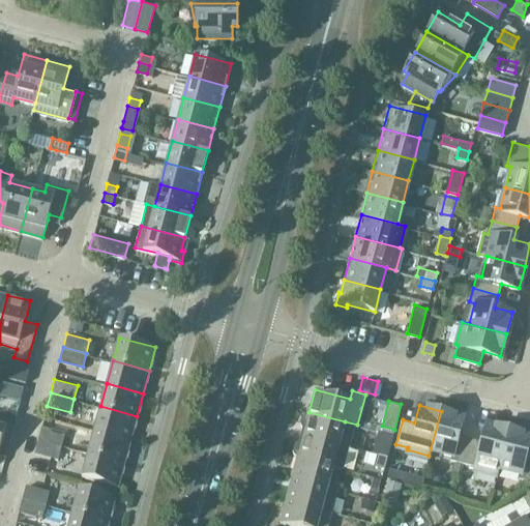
[(94,429),(130,439),(137,416),(100,406),(94,429)]
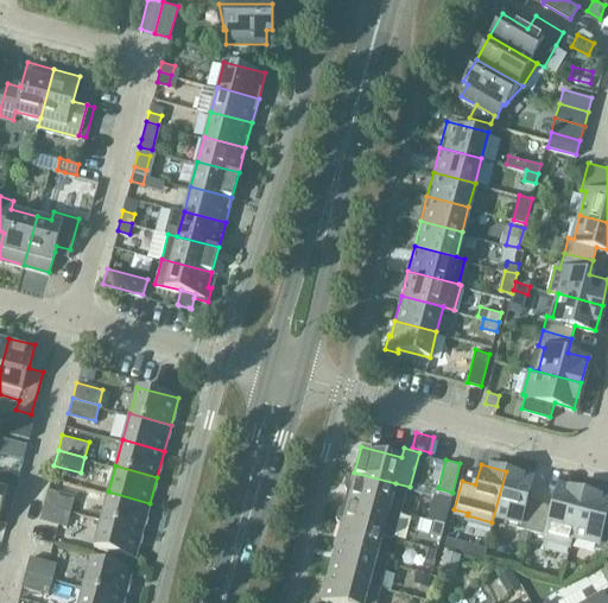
[(532,529),(539,501),(526,497),(531,477),(506,471),(492,522),(493,522),(495,514),(518,520),(517,526),(532,529)]
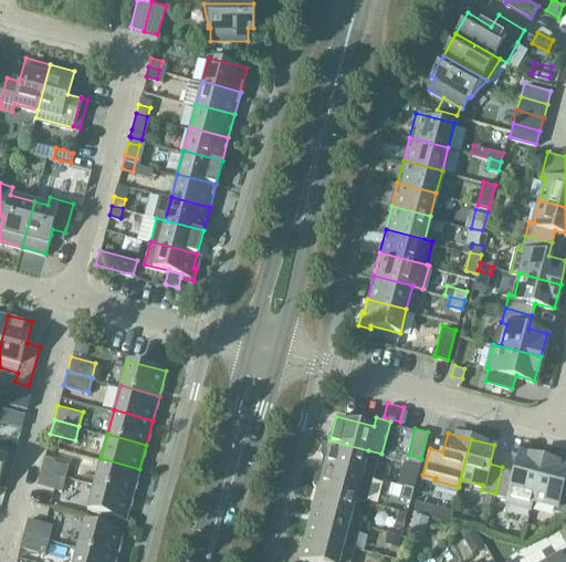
[(368,450),(329,440),(324,464),(363,474),(368,450)]
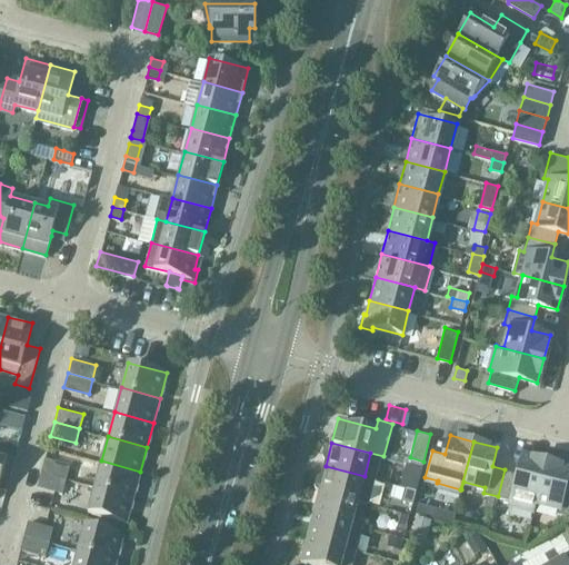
[(533,509),(547,461),(522,455),(518,473),(505,469),(498,496),(510,501),(510,503),(533,509)]
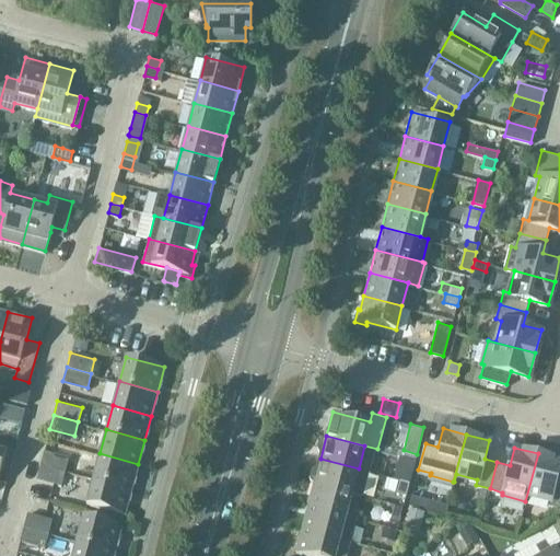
[(41,463),(65,470),(69,455),(44,449),(41,463)]
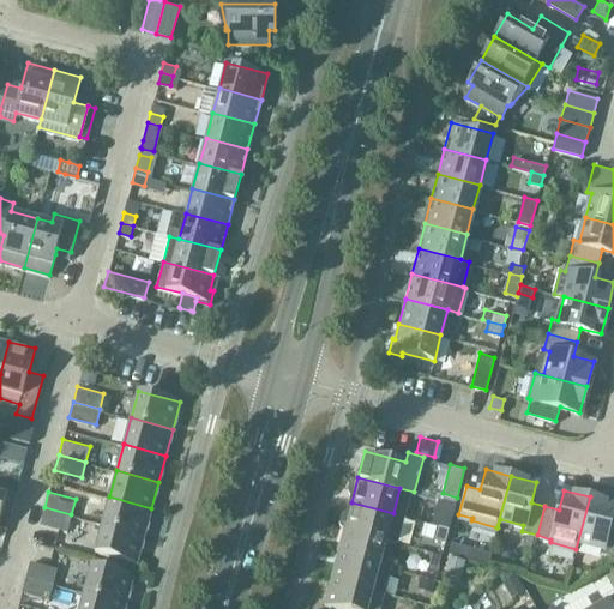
[(102,523),(144,535),(151,508),(109,496),(102,523)]
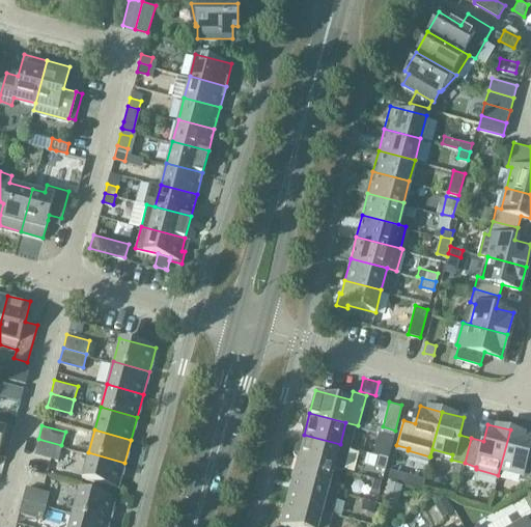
[(530,435),(510,430),(498,475),(499,475),(501,468),(521,473),(520,478),(530,480),(530,453),(527,453),(530,439),(530,435)]
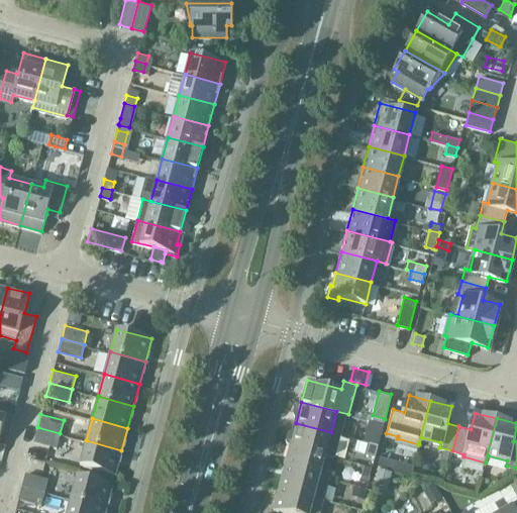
[(290,444),(325,453),(335,455),(340,435),(331,432),(296,423),(290,444)]
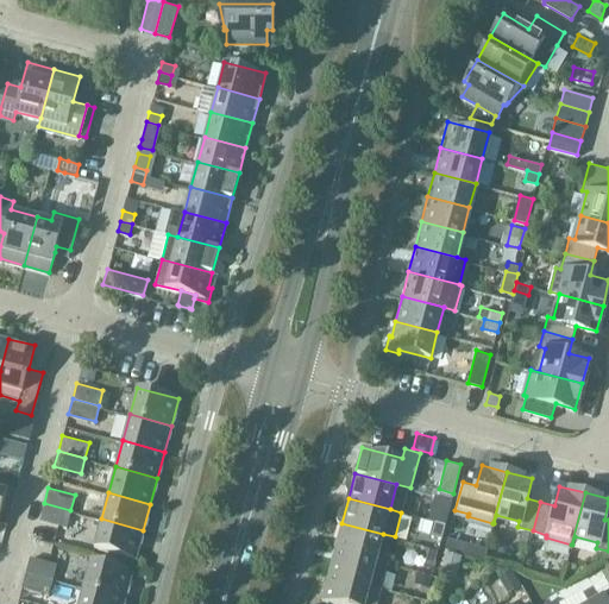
[(70,510),(44,503),(39,518),(67,526),(70,510)]
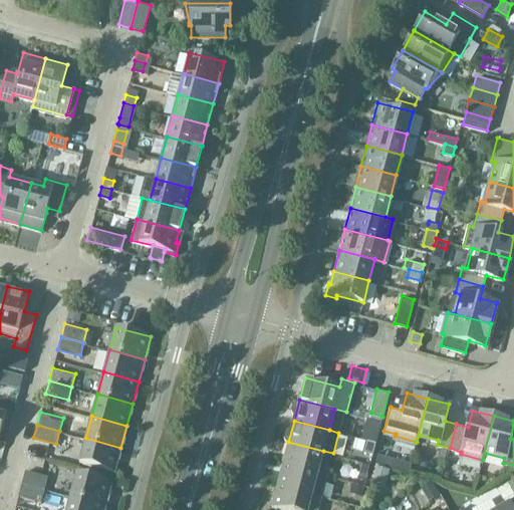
[(364,426),(360,438),(366,440),(375,442),(378,430),(364,426)]
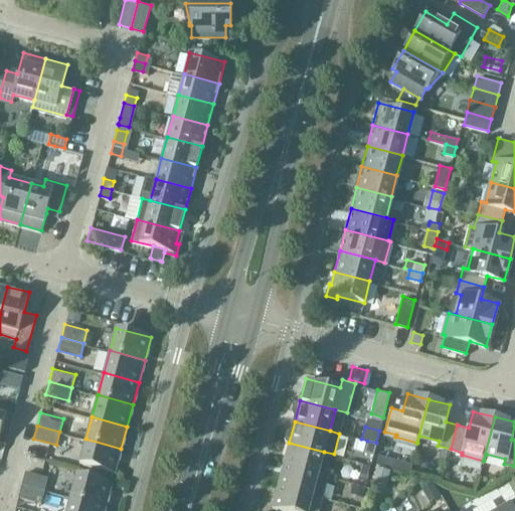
[(86,439),(79,462),(115,471),(121,449),(86,439)]
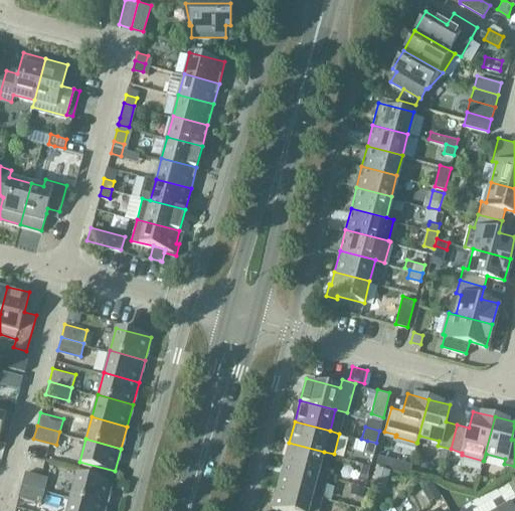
[(364,452),(373,455),(376,443),(367,441),(364,452)]
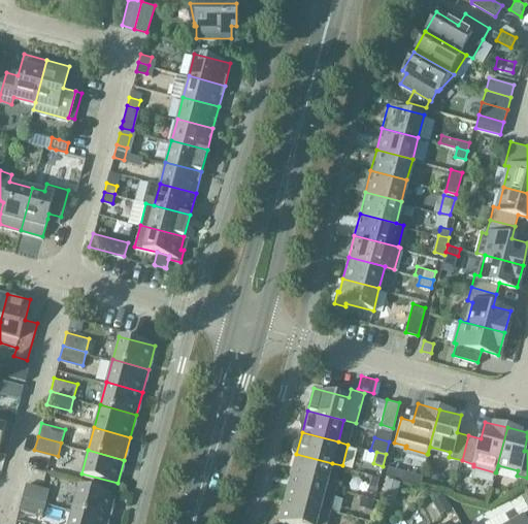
[(291,475),(336,487),(339,477),(330,471),(332,463),(296,454),(291,475)]
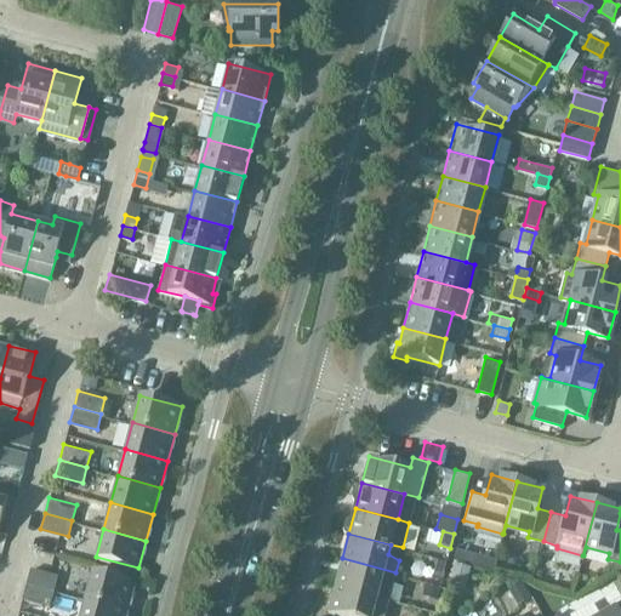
[(496,558),(471,552),(468,563),(494,569),(496,558)]
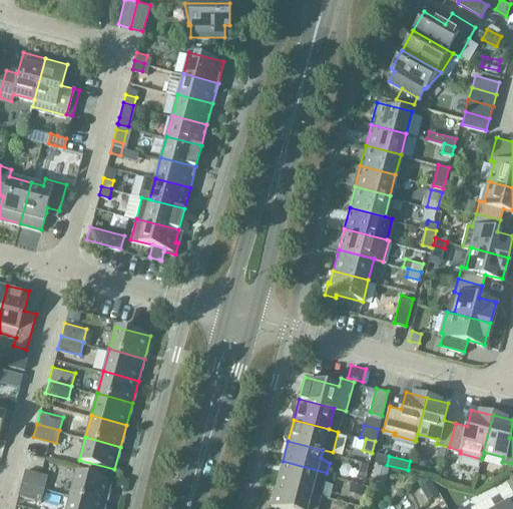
[(277,482),(322,494),(327,473),(283,461),(277,482)]
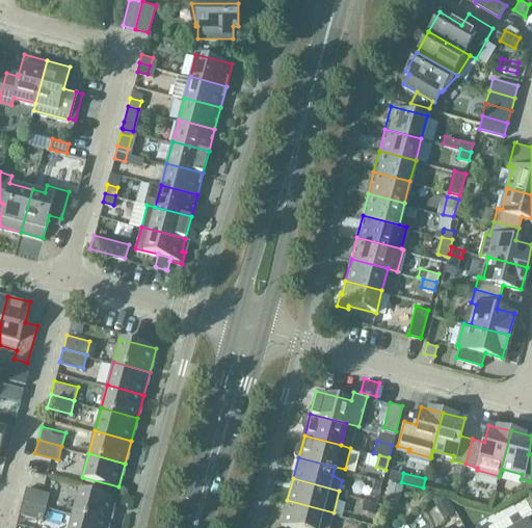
[(374,479),(371,492),(379,494),(382,482),(374,479)]
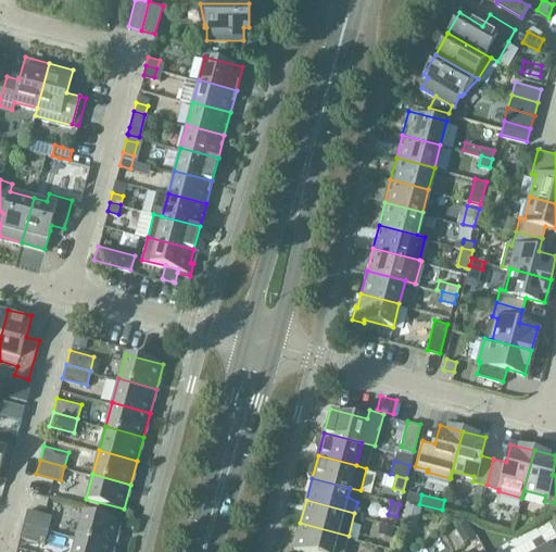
[(407,504),(403,522),(415,525),(420,507),(407,504)]
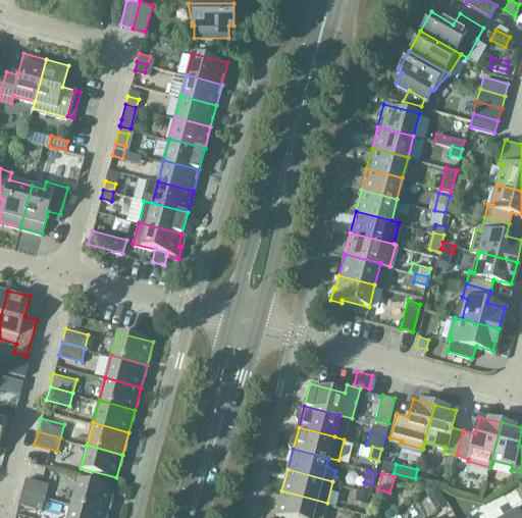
[(22,489),(45,496),(49,482),(25,476),(22,489)]
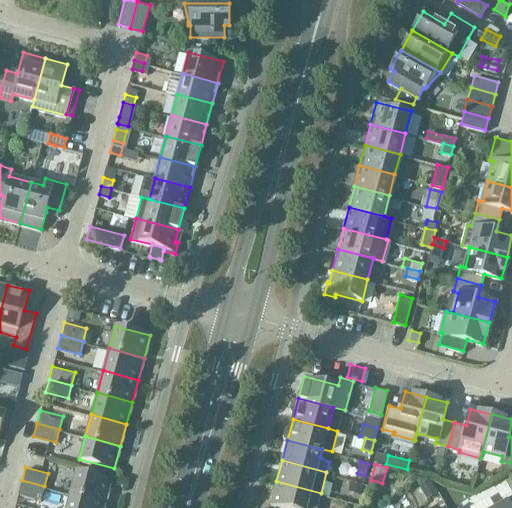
[(76,471),(70,493),(105,503),(111,480),(76,471)]
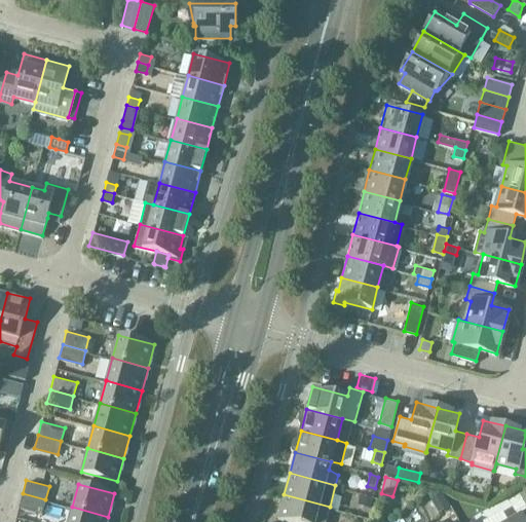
[(525,499),(520,489),(509,496),(515,508),(525,501),(525,499)]
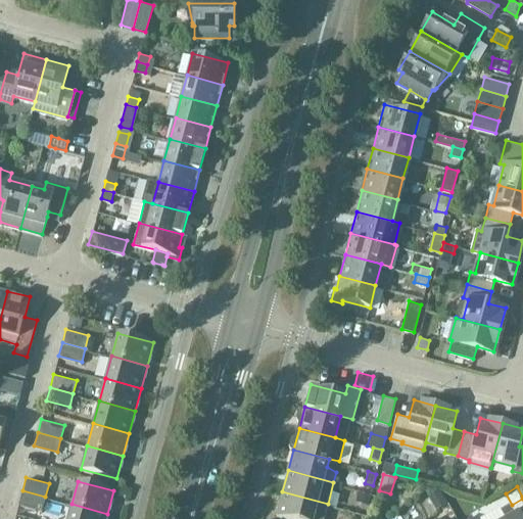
[(438,487),(428,493),(435,507),(446,501),(438,487)]
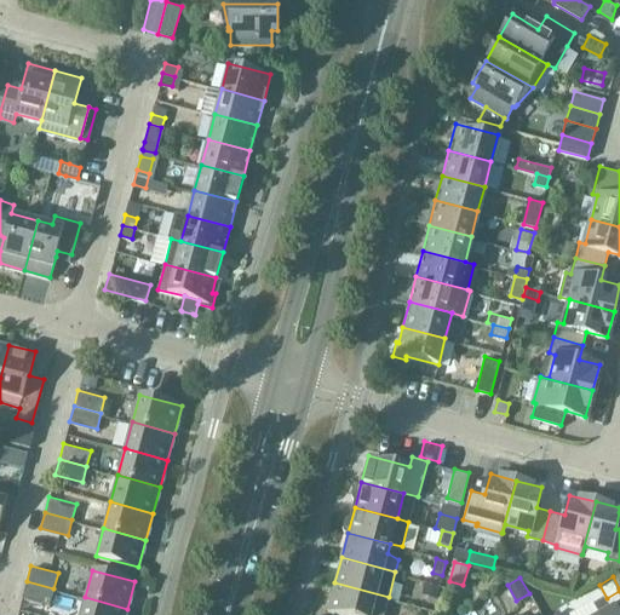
[(53,588),(27,581),(22,597),(50,604),(53,588)]
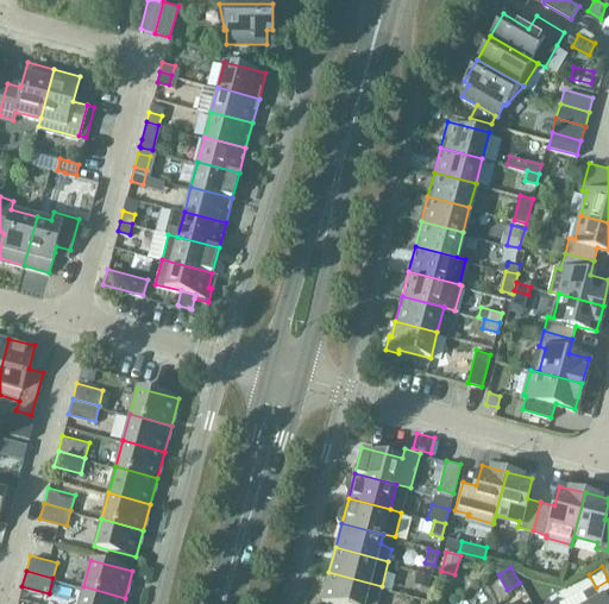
[(416,571),(414,583),(427,585),(429,574),(416,571)]
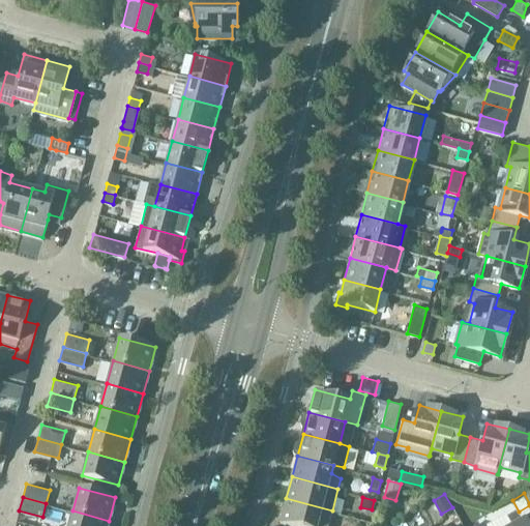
[(327,525),(332,510),(286,498),(280,521),(299,525),(327,525)]
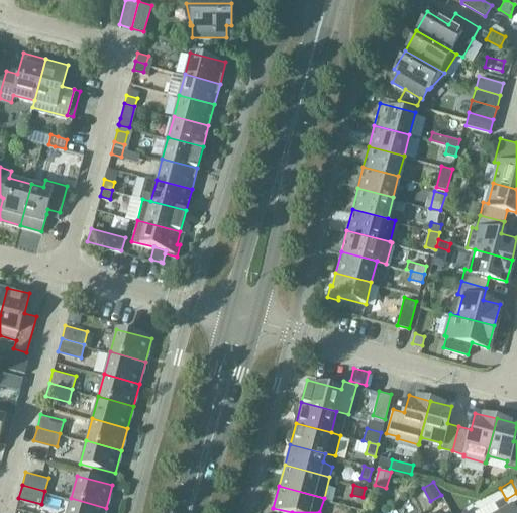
[(67,512),(104,512),(106,508),(71,498),(67,512)]
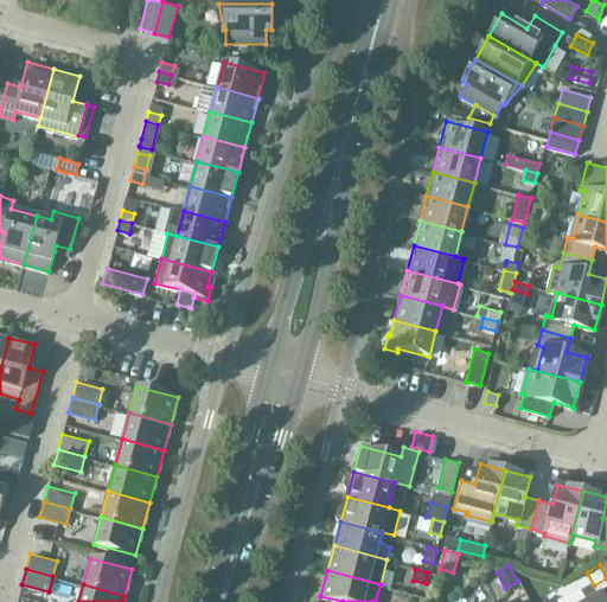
[(582,589),(560,601),(606,601),(606,584),(598,591),(600,596),(589,601),(582,589)]
